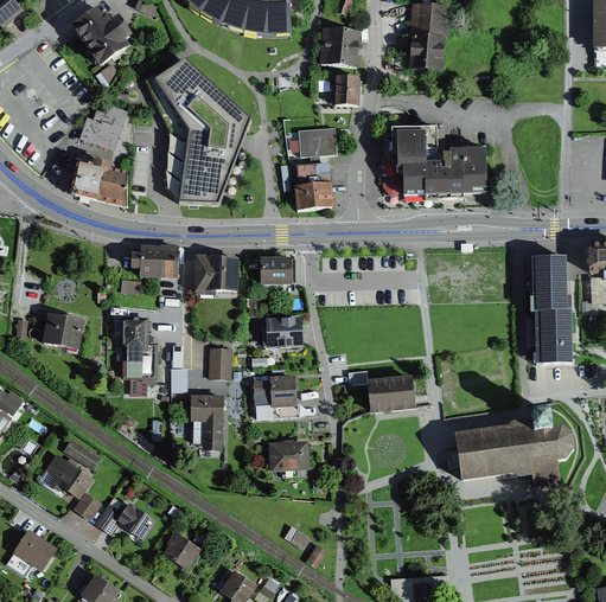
[(0,23),(2,26),(11,18),(20,10),(11,0),(0,0),(0,23)]
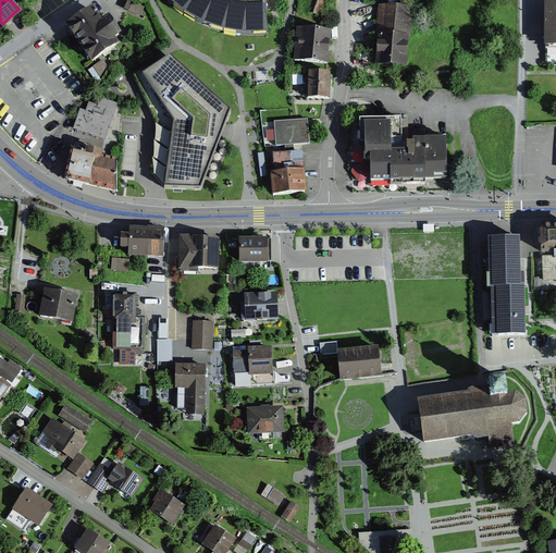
[(126,4),(140,11),(145,3),(138,0),(128,0),(126,4)]
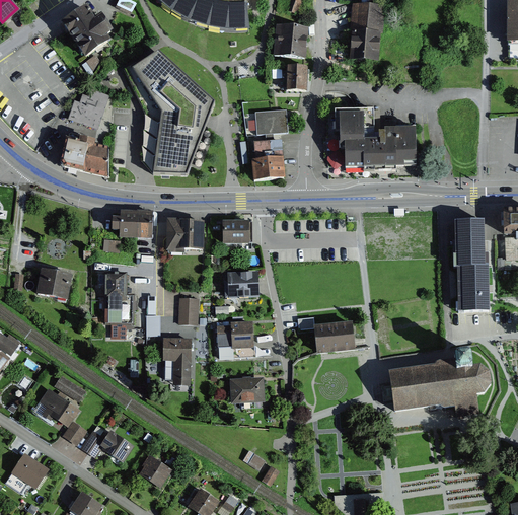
[(156,0),(178,16),(204,26),(236,29),(249,28),(245,0),(156,0)]
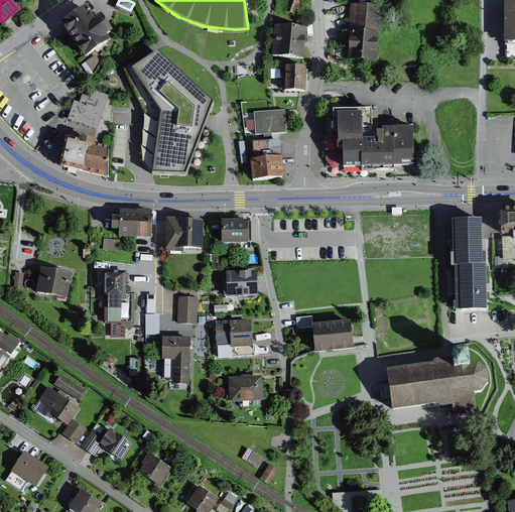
[(295,13),(299,0),(283,0),(280,8),(295,13)]
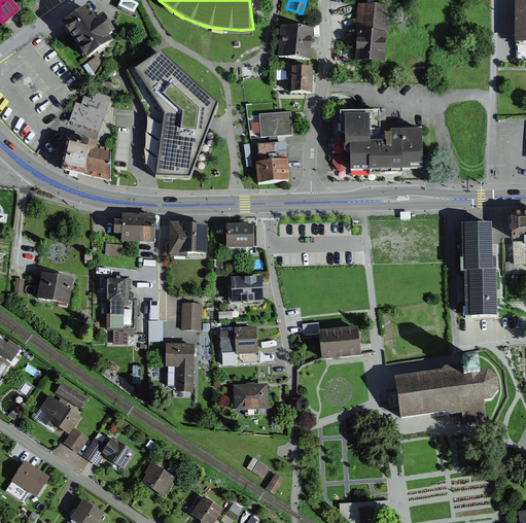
[(525,0),(515,1),(515,43),(525,43),(525,0)]
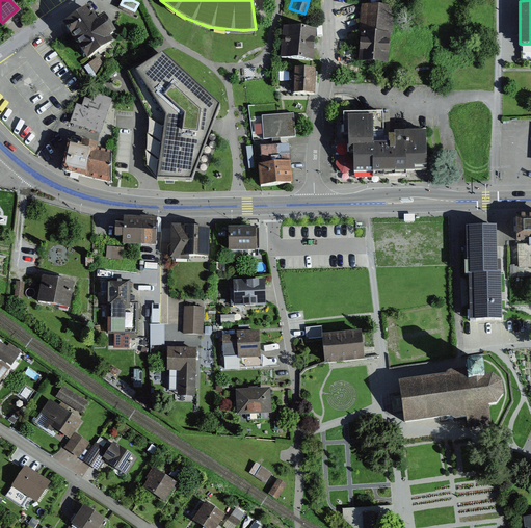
[(98,1),(59,24),(85,58),(120,41),(98,1)]
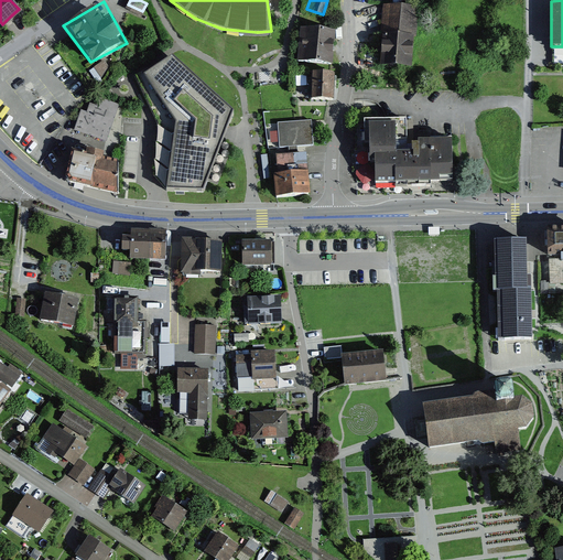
[(412,32),(414,6),(383,4),(381,29),(412,32)]
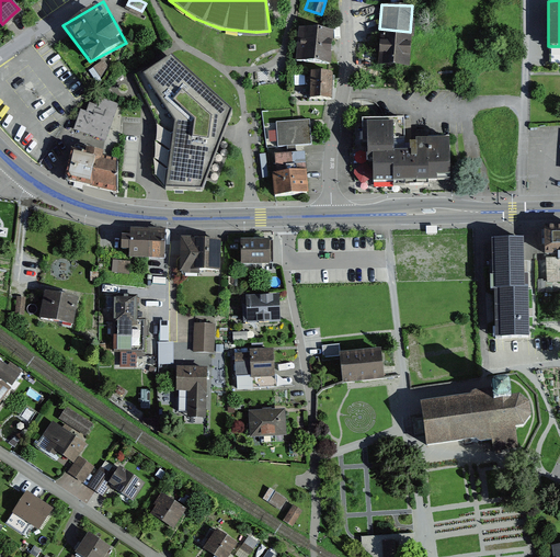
[(332,30),(297,27),(296,58),(331,59),(332,30)]
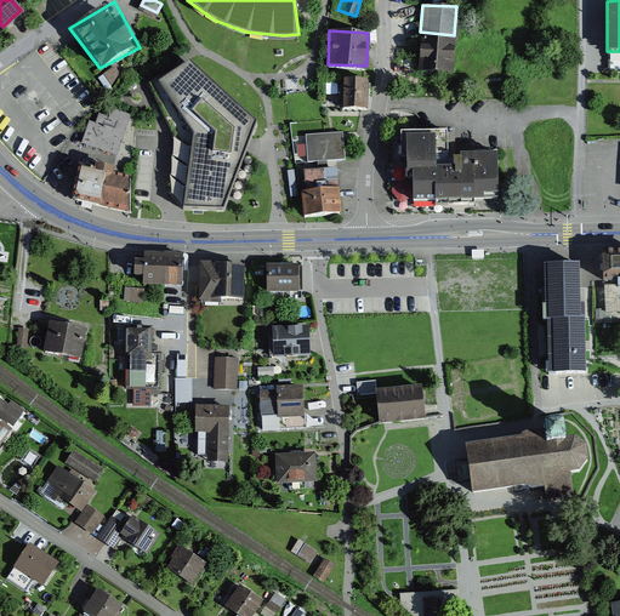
[(420,32),(419,68),(451,72),(454,35),(420,32)]
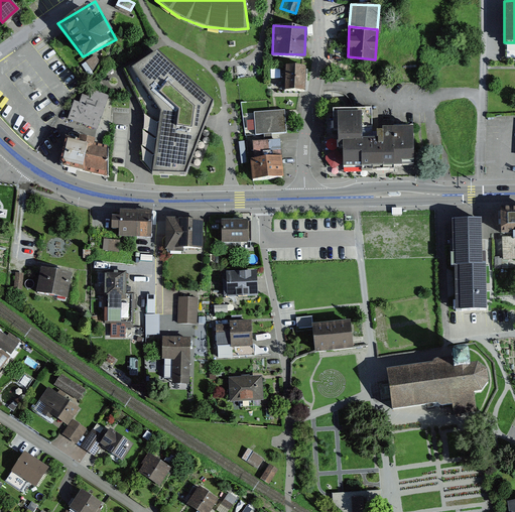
[(97,49),(83,58),(88,68),(102,58),(97,49)]
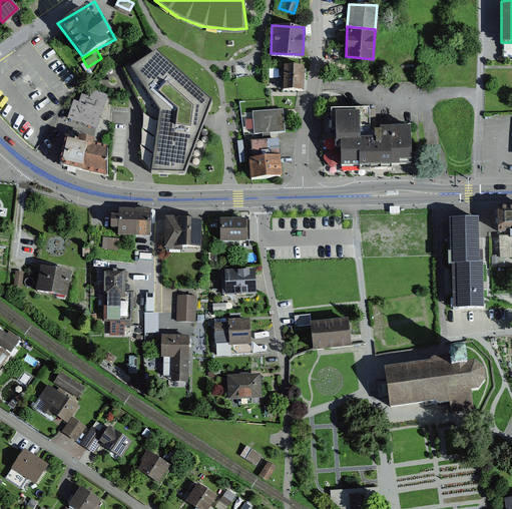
[(156,49),(130,66),(159,109),(151,169),(183,170),(211,98),(156,49)]
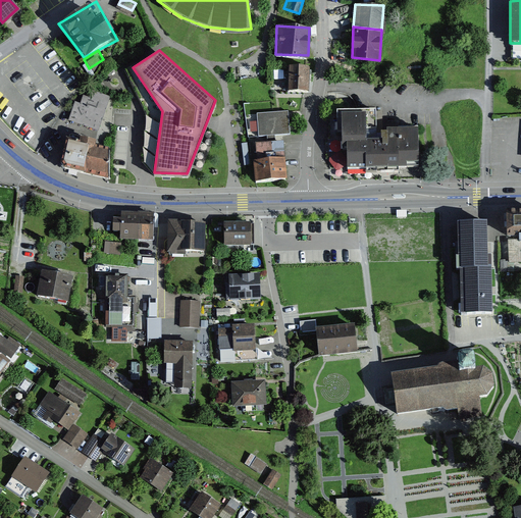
[(307,64),(288,64),(287,88),(306,90),(307,64)]
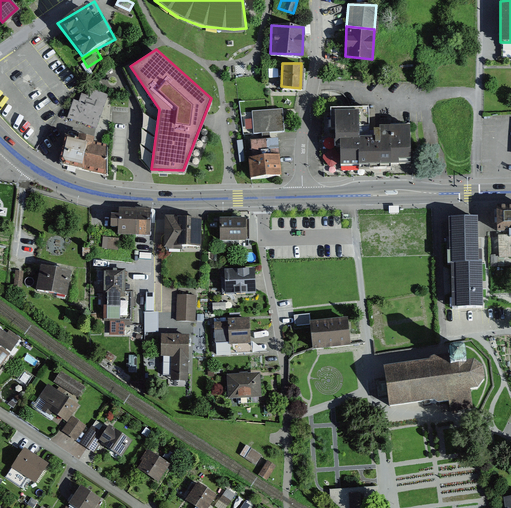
[(96,128),(107,92),(79,84),(62,114),(96,128)]
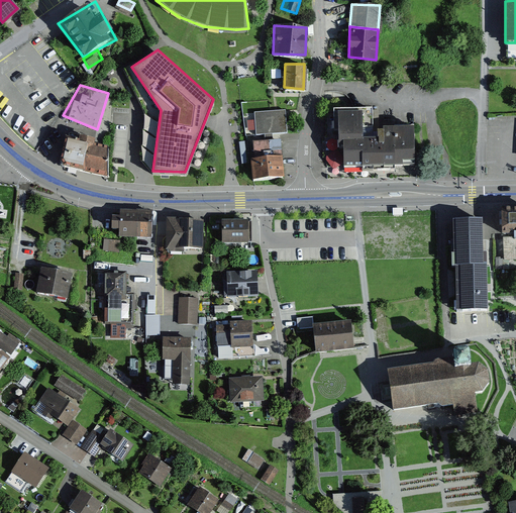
[(285,107),(252,110),(254,131),(287,131),(285,107)]
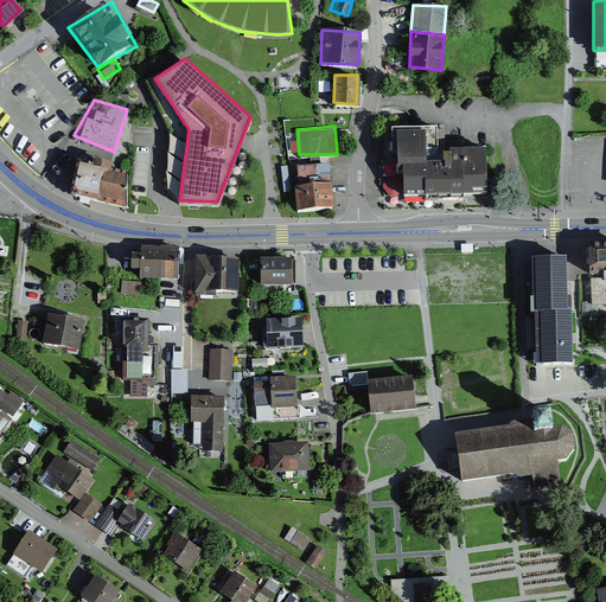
[(442,127),(389,127),(390,194),(486,193),(485,151),(442,151),(442,127)]
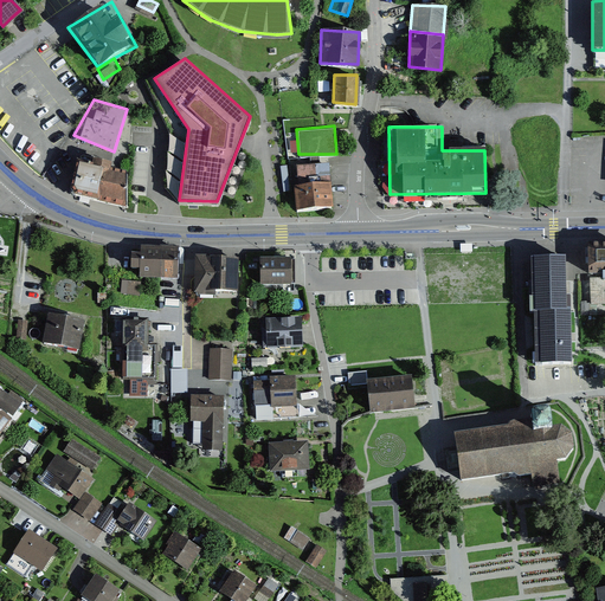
[(126,170),(79,156),(73,192),(124,207),(126,170)]
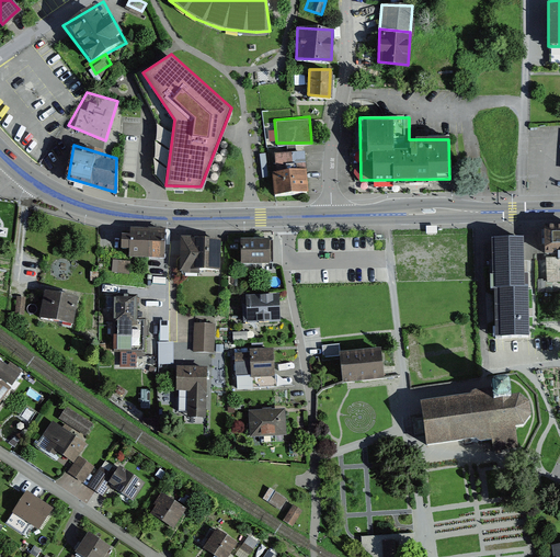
[(304,149),(271,151),(272,170),(274,193),(307,191),(304,149)]
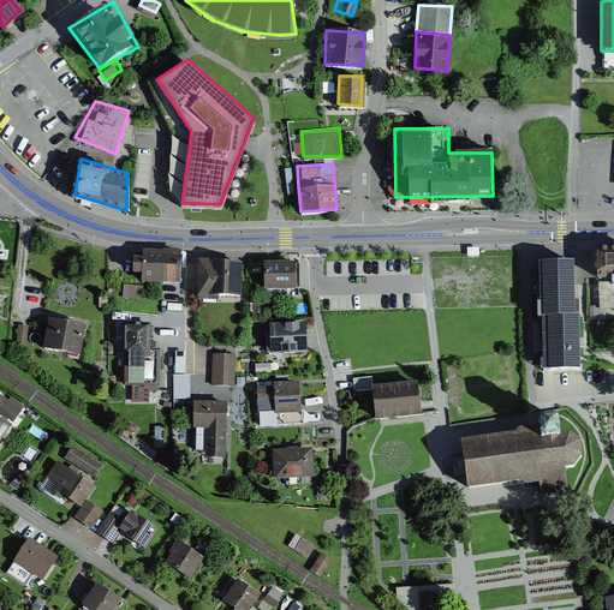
[(613,247),(592,249),(594,277),(613,276),(613,247)]
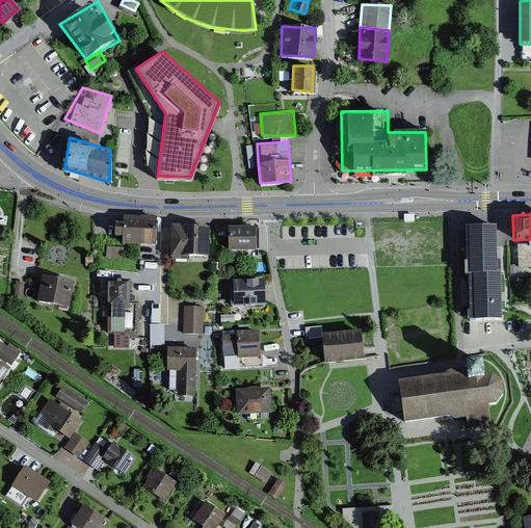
[(155,245),(157,218),(123,216),(122,223),(116,223),(115,236),(124,237),(123,243),(155,245)]
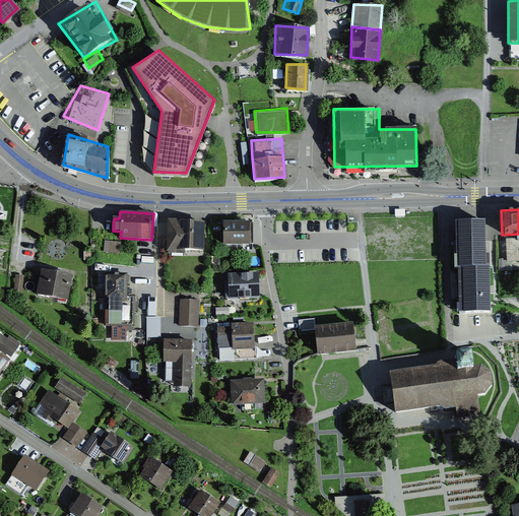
[(203,248),(203,220),(168,219),(167,248),(203,248)]
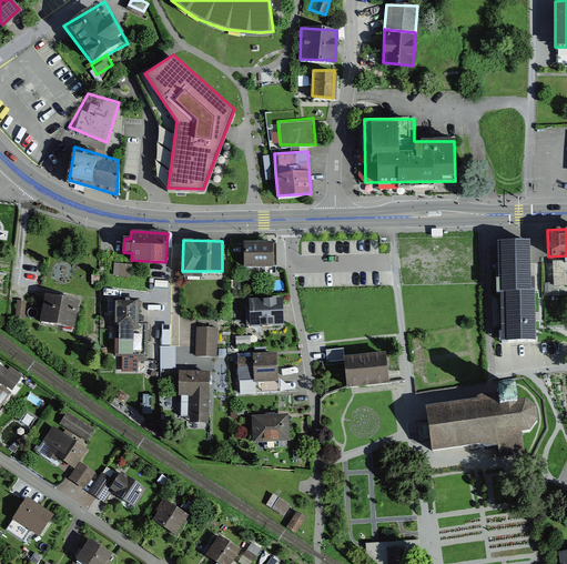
[(529,240),(496,240),(500,339),(533,336),(529,240)]
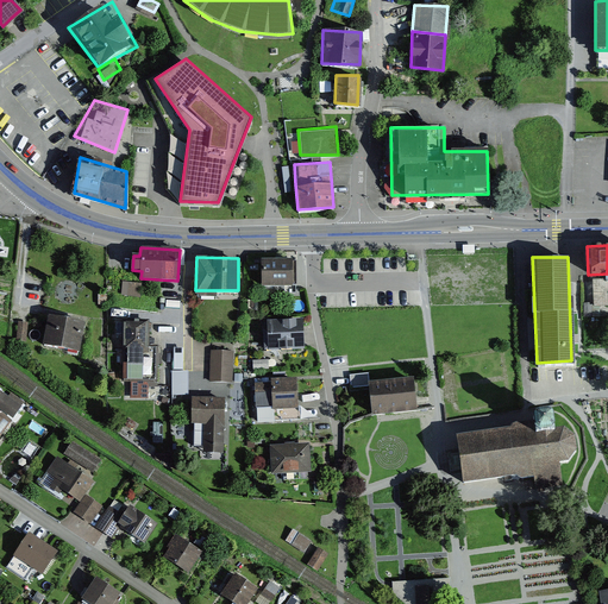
[(295,281),(295,258),(263,259),(264,282),(295,281)]
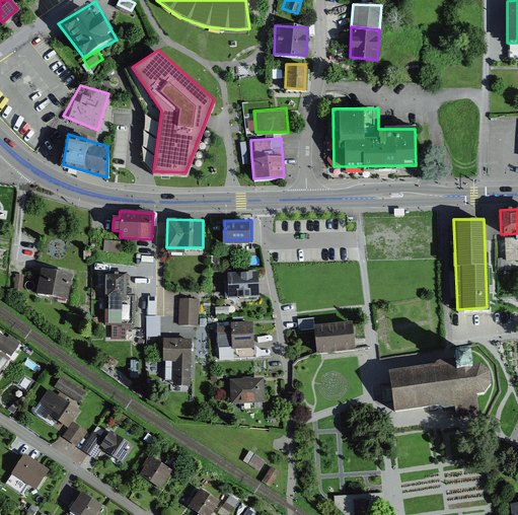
[(72,273),(42,269),(38,293),(68,298),(72,273)]
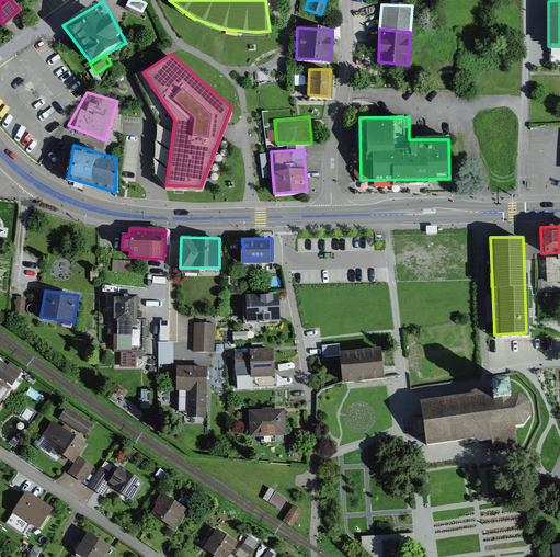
[(134,317),(134,296),(110,293),(111,319),(116,318),(115,347),(121,348),(121,363),(134,363),(135,349),(130,348),(130,317),(134,317)]
